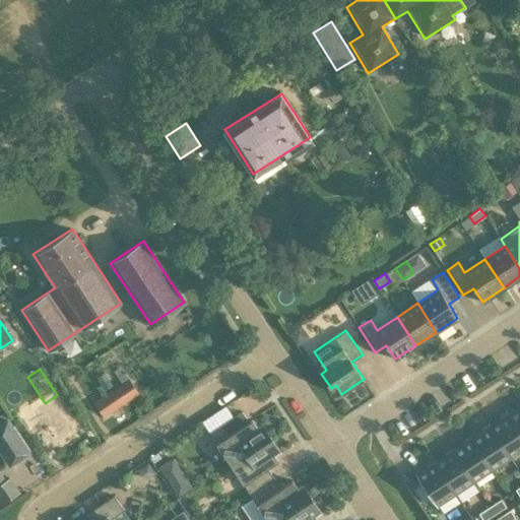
[(93,402),(96,407),(103,416),(137,393),(129,379),(93,402)]
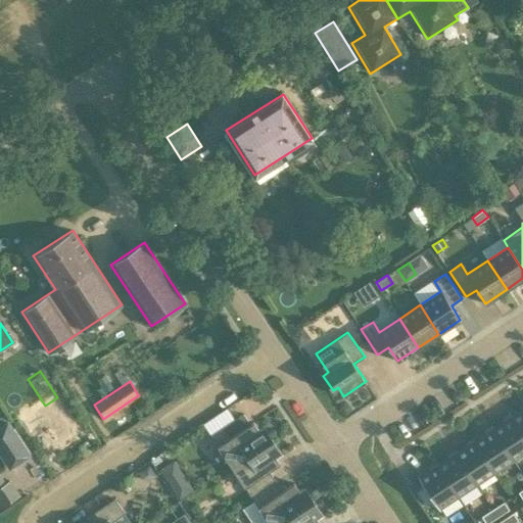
[(511,414),(510,415),(522,434),(522,406),(521,408),(522,411),(513,417),(511,414)]
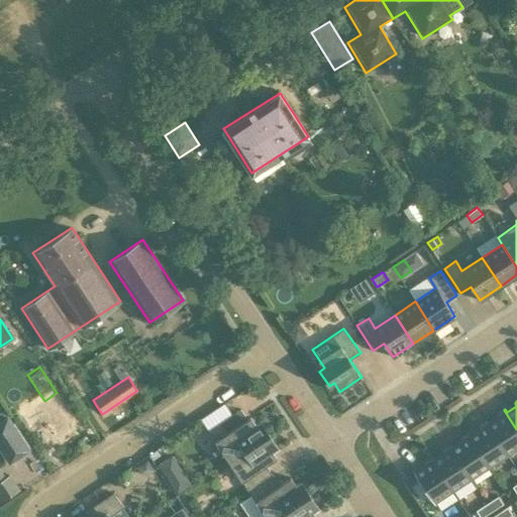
[(487,421),(486,422),(506,453),(516,446),(516,429),(504,410),(497,414),(499,417),(489,424),(487,421)]
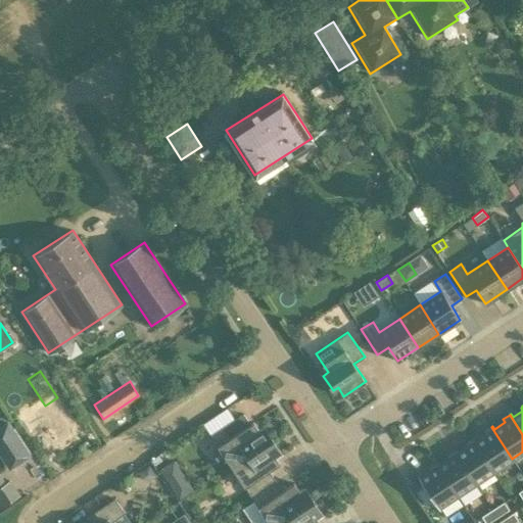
[(210,435),(231,466),(267,442),(252,422),(241,429),(234,419),(210,435)]
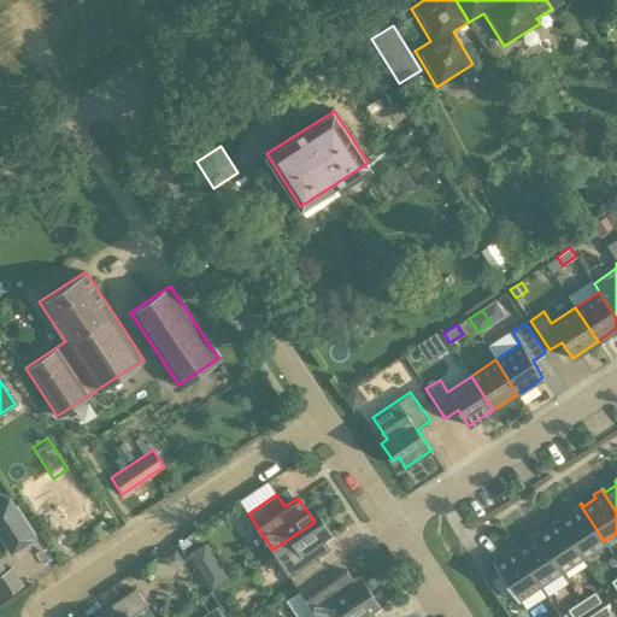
[(0,505),(0,535),(11,552),(34,538),(9,500),(0,505)]
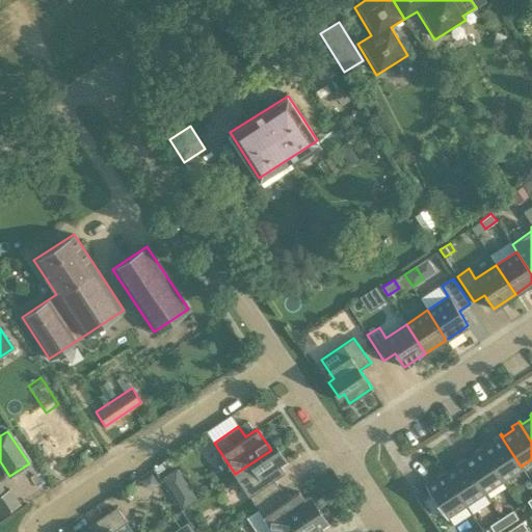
[(482,446),(481,446),(502,479),(521,467),(500,434),(493,439),(495,442),(484,449),(482,446)]
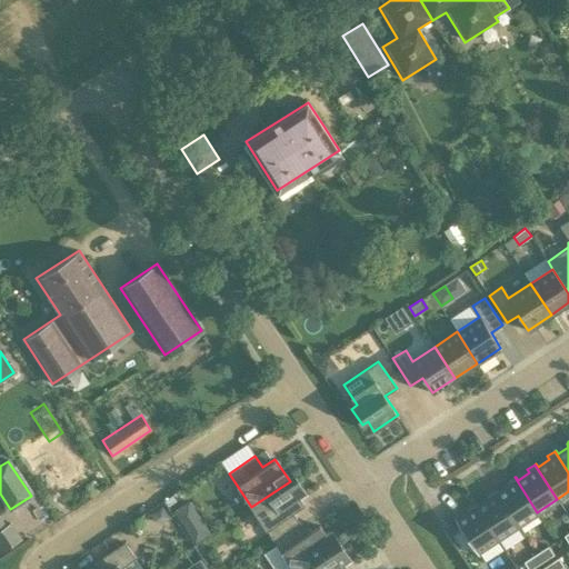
[(496,490),(495,490),(517,526),(537,512),(515,477),(507,482),(509,486),(497,493),(496,490)]
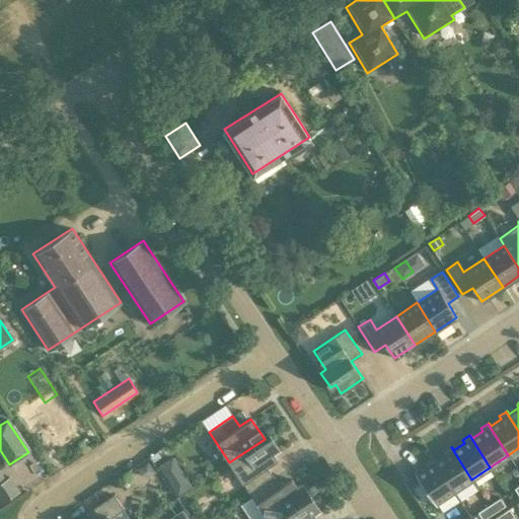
[(265,439),(229,462),(242,483),(249,493),(273,476),(267,466),(278,459),(265,439)]
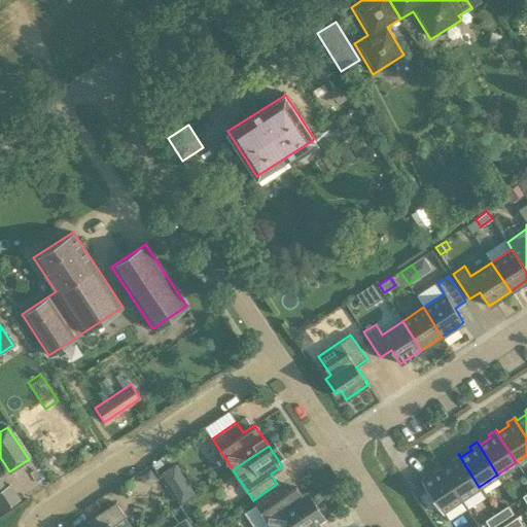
[(440,466),(460,499),(479,487),(458,454),(451,459),(453,462),(442,469),(440,466)]
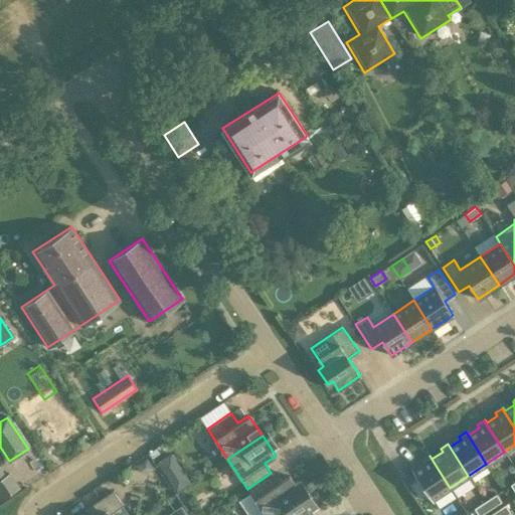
[(171,456),(160,463),(177,489),(188,481),(171,456)]
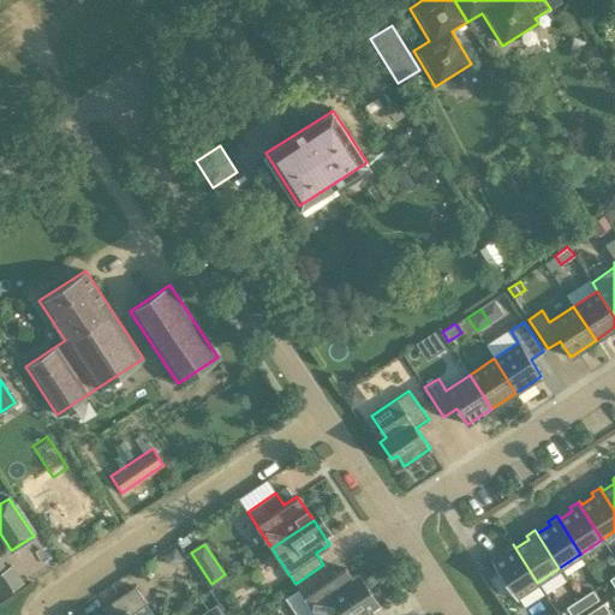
[(517,596),(537,583),(513,544),(505,550),(507,554),(499,559),(494,562),(491,559),(490,559),(517,601),(518,599),(517,596)]
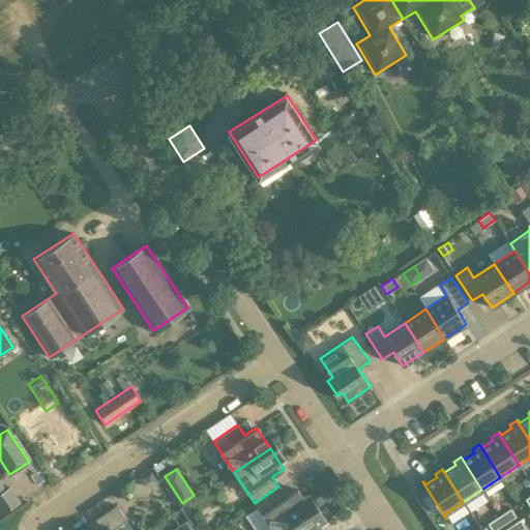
[(150,472),(141,479),(144,484),(152,487),(157,482),(150,472)]
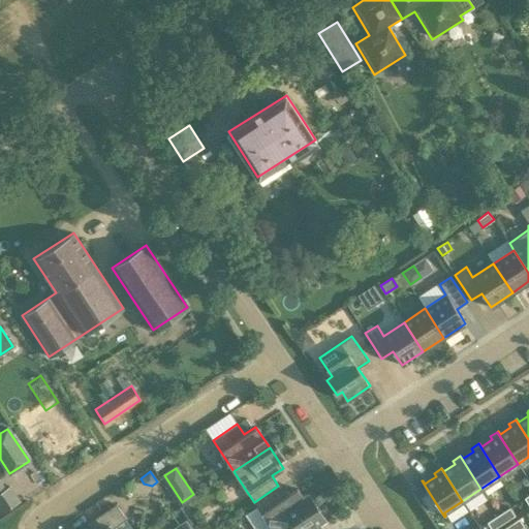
[(0,489),(0,509),(14,500),(6,486),(0,489)]
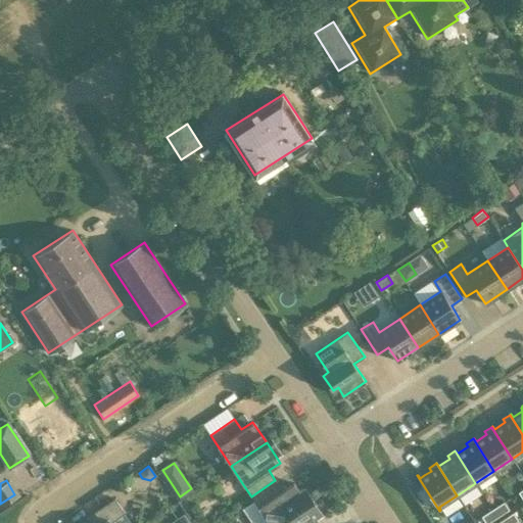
[(275,480),(251,496),(258,507),(269,522),(277,522),(307,504),(293,483),(282,490),(275,480)]
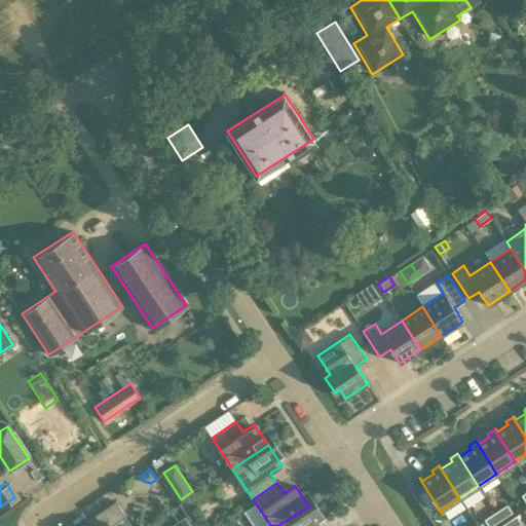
[(111,525),(125,516),(115,501),(90,518),(96,525),(111,525)]
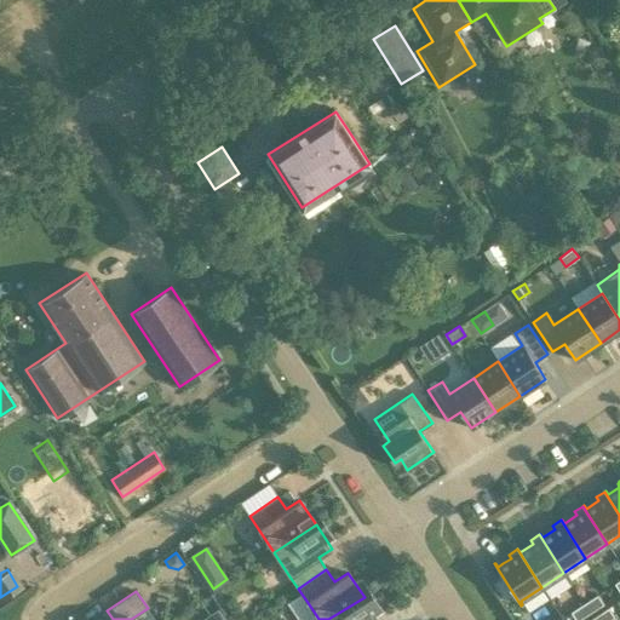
[(597,595),(584,603),(590,613),(603,604),(597,595)]
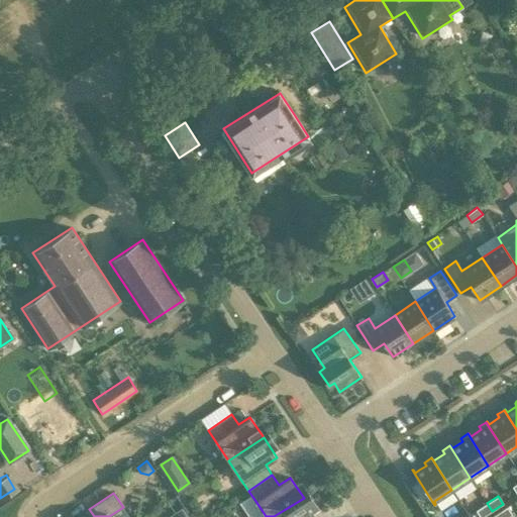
[(316,516),(304,498),(274,516),(316,516)]
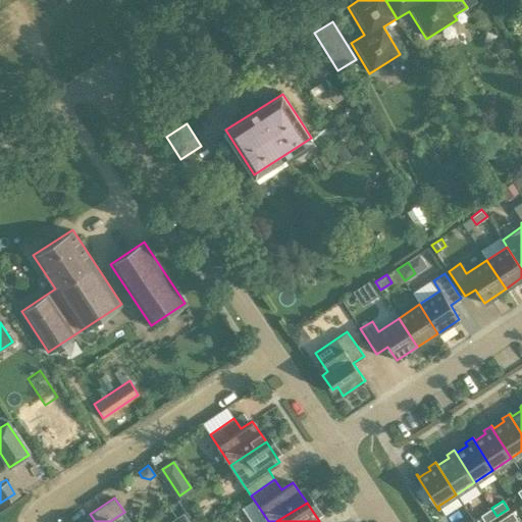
[(484,521),(486,521),(497,516),(491,508),(480,515),(484,521)]
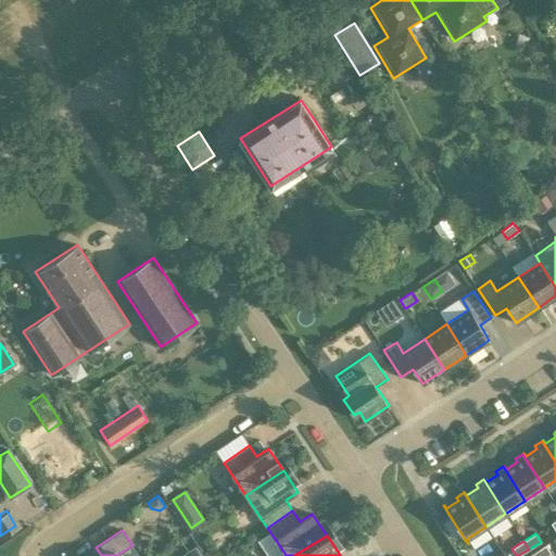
[(533,553),(535,555),(545,555),(551,553),(545,545),(533,553)]
